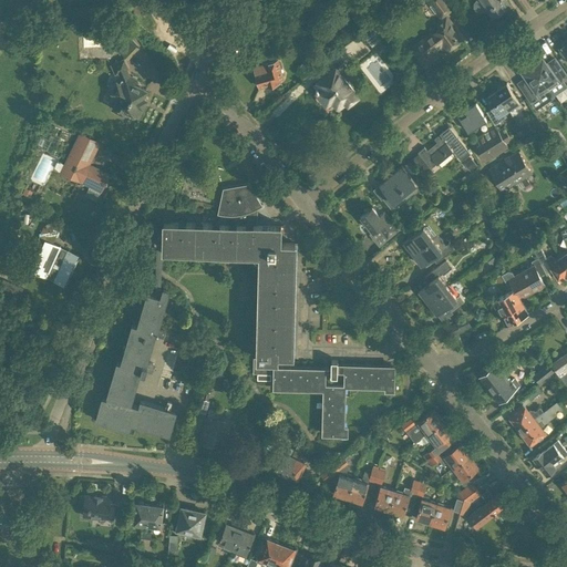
[(443,13),(452,8),(445,0),(428,0),(431,3),(430,7),(434,12),(437,13),(442,19),(436,23),(441,29),(413,49),(425,65),(435,58),(431,52),(441,44),(445,50),(461,38),(451,26),(453,24),(446,16),(445,17),(443,13)]
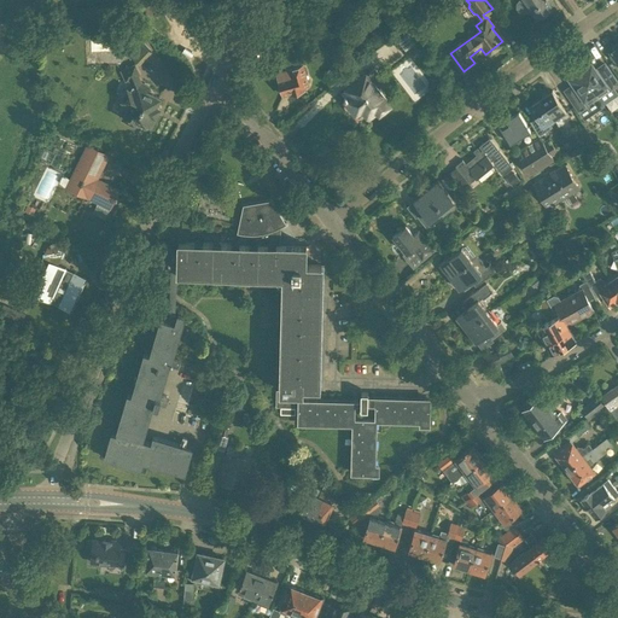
[(519,0),(519,1),(517,4),(517,7),(519,11),(523,12),(526,11),(531,9),(537,17),(555,5),(551,0),(519,0)]
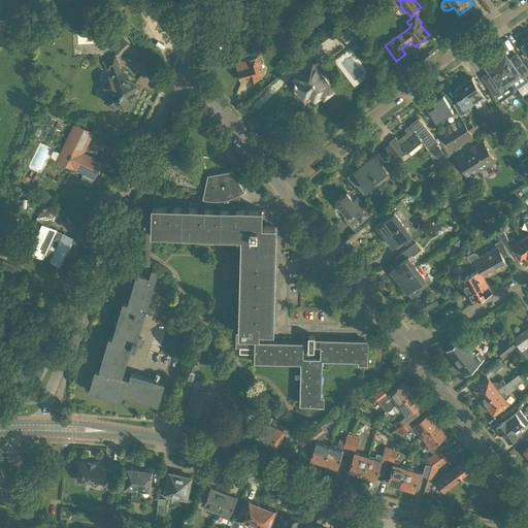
[(342,42),(349,37),(357,31),(349,20),(334,32),(342,42)]
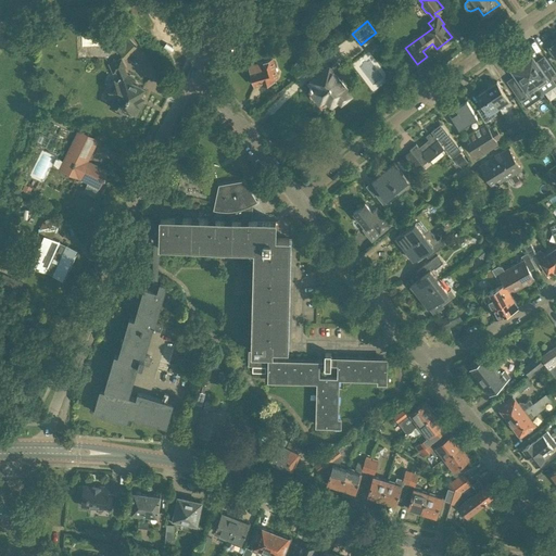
[(143,88),(135,84),(136,81),(133,80),(134,78),(127,75),(124,67),(125,66),(121,58),(110,63),(113,72),(116,71),(118,75),(116,80),(115,79),(110,90),(112,90),(106,100),(112,102),(111,105),(121,111),(123,108),(135,114),(143,97),(140,96),(143,88)]
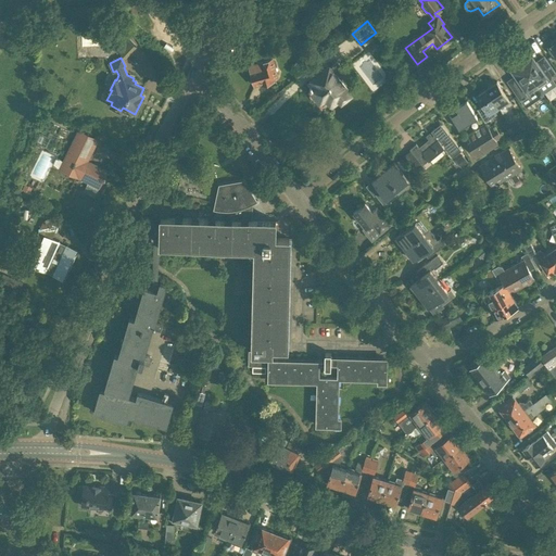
[(526,59),(520,62),(538,87),(547,81),(545,78),(548,76),(551,79),(555,75),(543,58),(538,61),(539,62),(535,64),(531,58),(528,61),(526,59)]
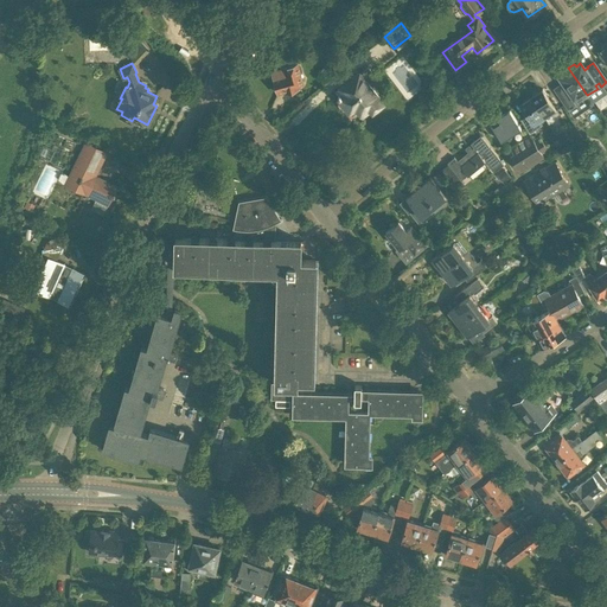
[(302,83),(298,64),(272,71),(278,94),(299,88),(299,85),(302,83)]
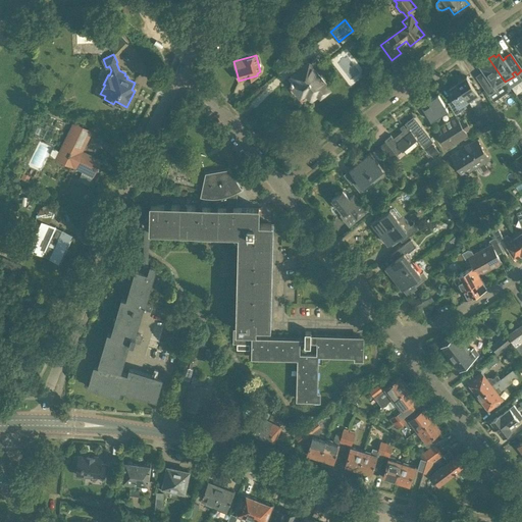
[(283,55),(278,59),(276,60),(283,68),(290,62),(283,55)]
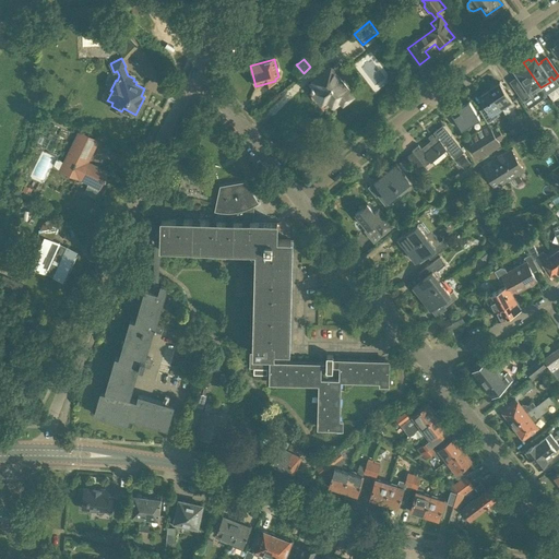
[(331,68),(310,84),(312,87),(311,88),(313,91),(312,92),(321,103),(328,98),(334,107),(342,100),(343,103),(353,95),(335,73),(343,68),(339,62),(332,69),(331,68)]
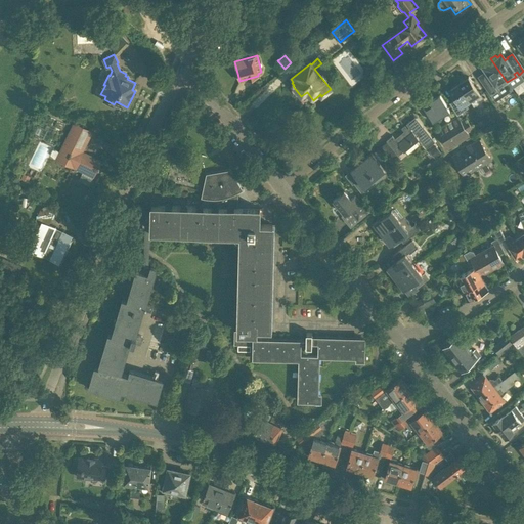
[(507,82),(490,58),(486,61),(487,63),(483,67),(487,73),(485,74),(484,73),(479,77),(490,94),(495,90),(493,87),(496,85),(498,88),(507,82)]
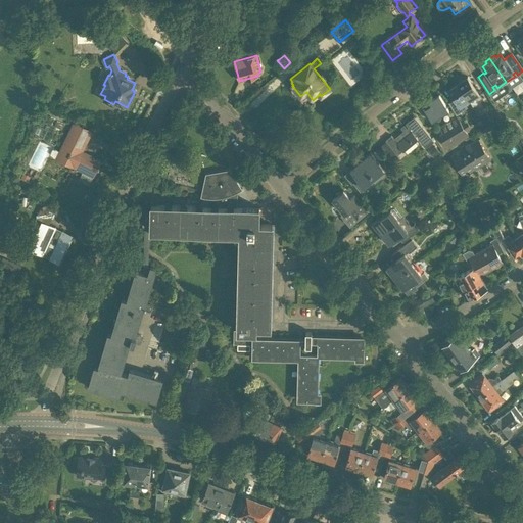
[(467,77),(458,83),(469,101),(473,106),(478,103),(476,101),(481,98),(467,77)]
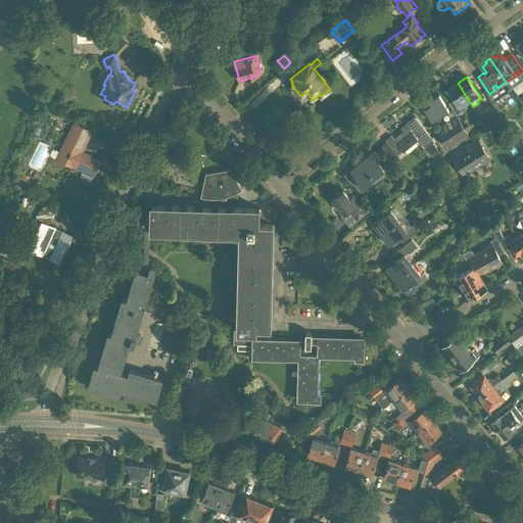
[(469,101),(458,83),(447,89),(454,99),(448,102),(456,114),(467,107),(465,104),(469,101)]
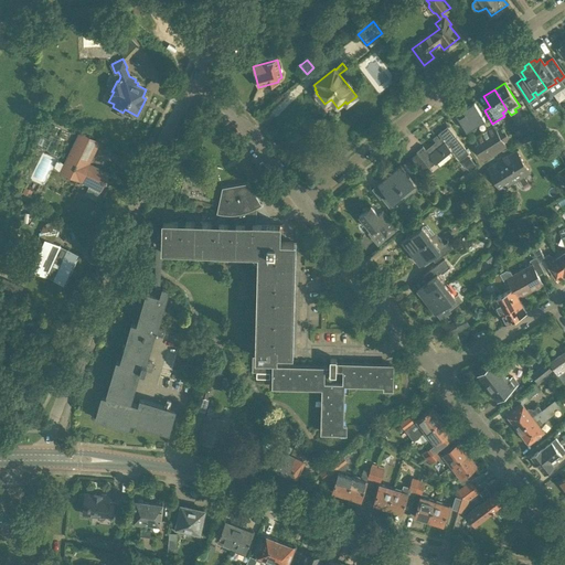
[(457,116),(467,131),(484,119),(475,103),(462,109),(465,113),(462,114),(461,113),(460,112),(458,113),(457,114),(457,115),(457,116)]
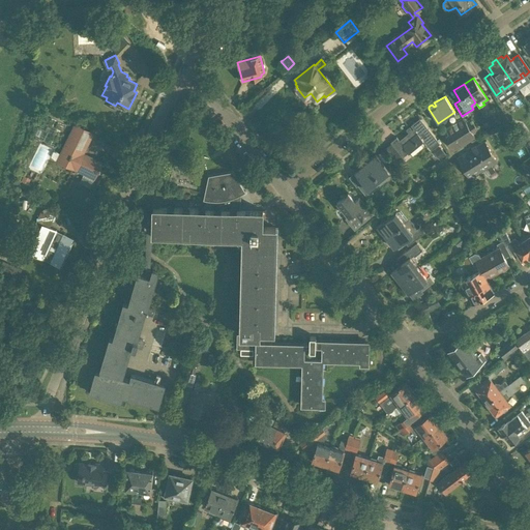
[(506,117),(501,109),(496,113),(501,120),(506,117)]
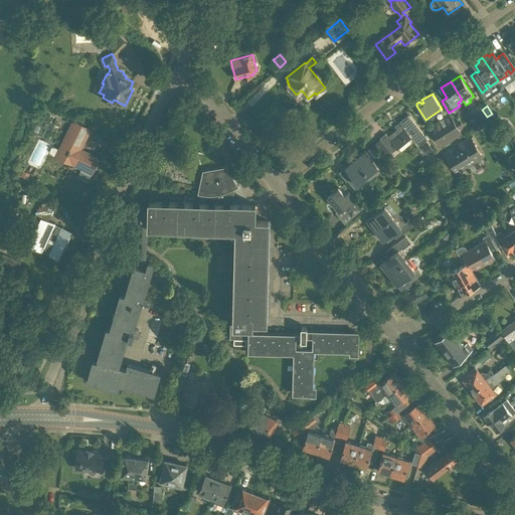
[(428,127),(441,147),(462,134),(460,131),(462,130),(465,135),(468,133),(459,118),(454,120),(450,114),(428,127)]
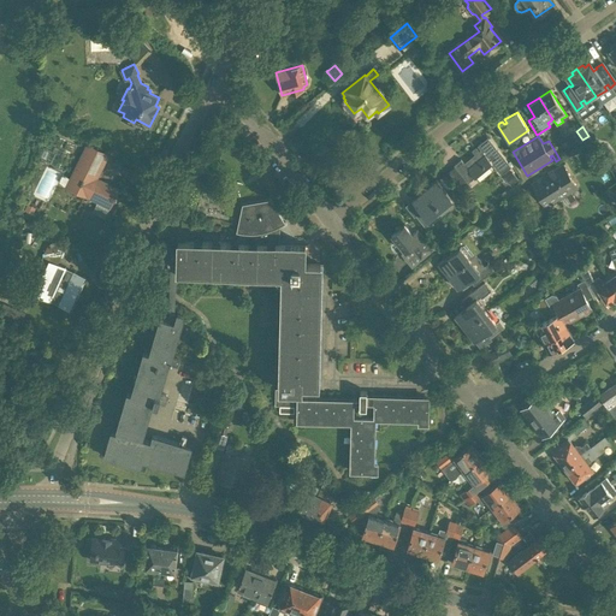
[(491,164),(502,175),(511,166),(502,155),(487,137),(477,146),(480,149),(465,163),(461,159),(454,165),(463,177),(457,183),(466,193),(472,188),(468,183),(491,164)]
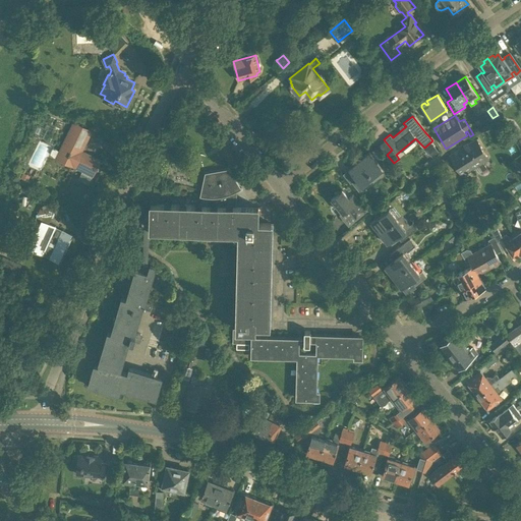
[(499,117),(493,120),(498,128),(504,124),(499,117)]
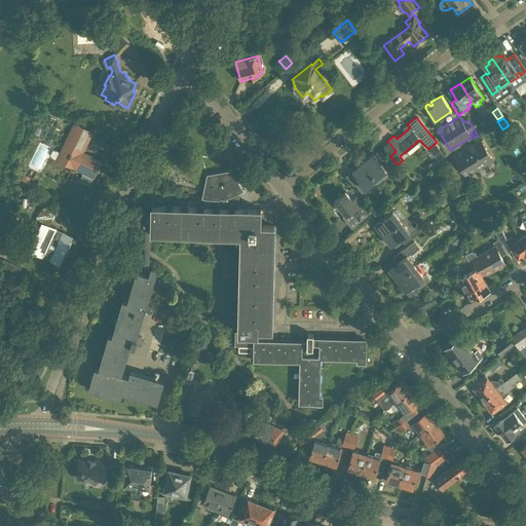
[(75,121),(61,152),(54,149),(50,155),(94,177),(101,161),(82,152),(92,130),(75,121)]
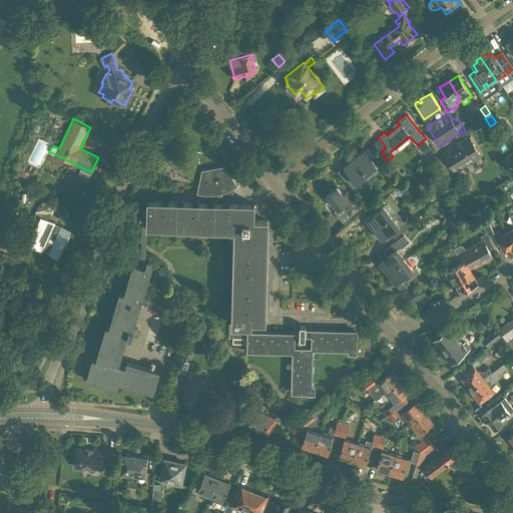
[(502,127),(506,133),(510,131),(512,129),(508,123),(502,127)]
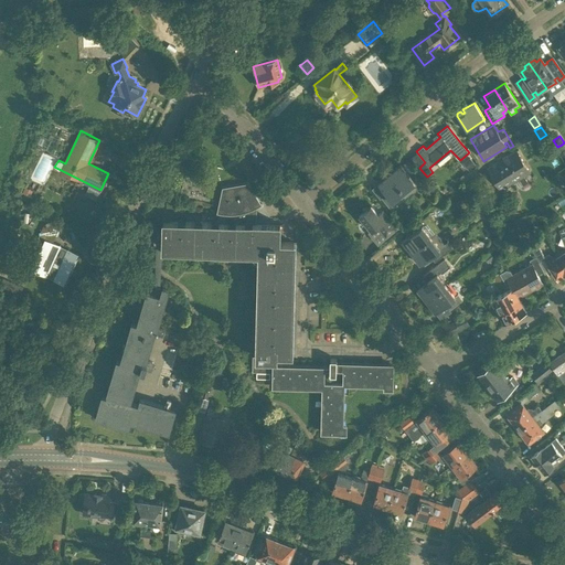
[(545,139),(534,146),(541,157),(552,151),(545,139)]
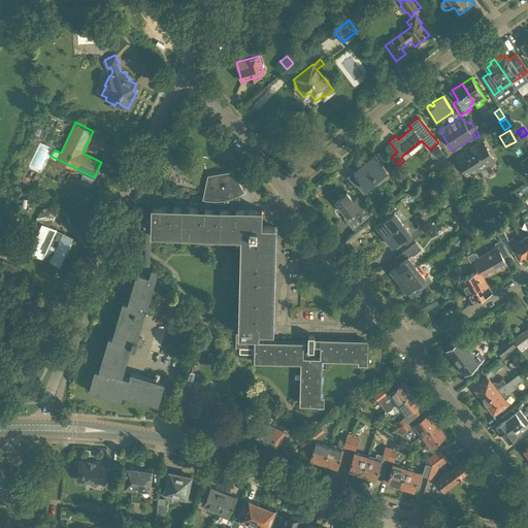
[(494,171),(490,165),(495,162),(483,140),(455,157),(468,178),(479,172),(483,178),(494,171)]
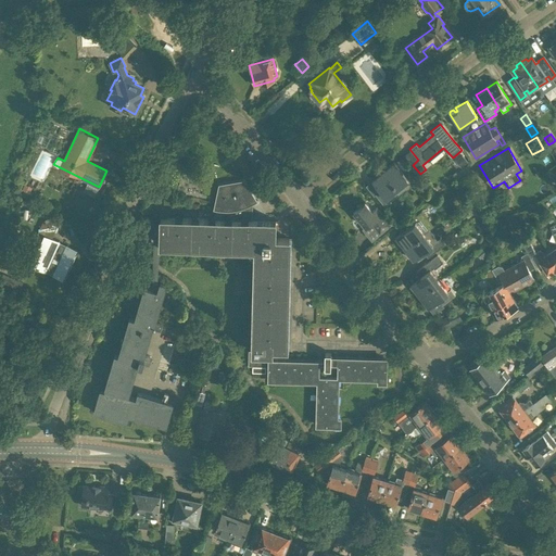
[(467,163),(462,156),(454,162),(460,168),(467,163)]
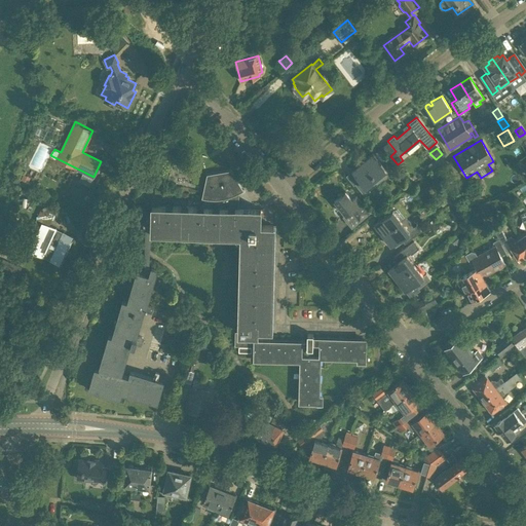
[(363,161),(377,180),(387,172),(389,175),(396,170),(385,158),(381,162),(373,153),(363,161)]
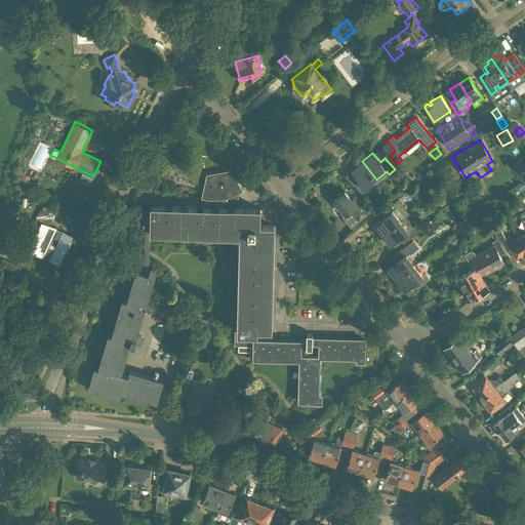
[(442,156),(432,162),(436,169),(439,174),(450,168),(446,162),(447,162),(442,156)]
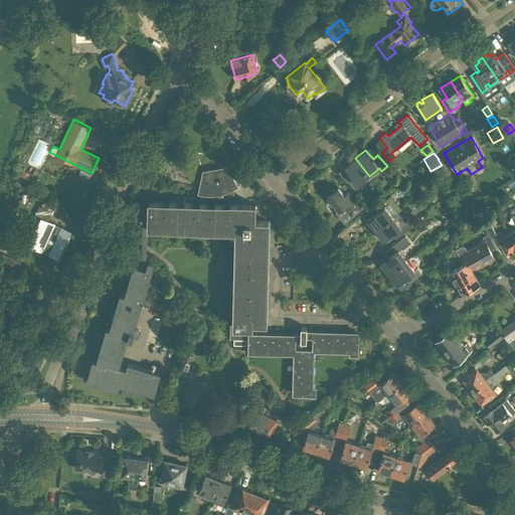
[(369,176),(355,158),(344,167),(352,176),(347,180),(357,191),(362,186),(360,184),(369,176)]
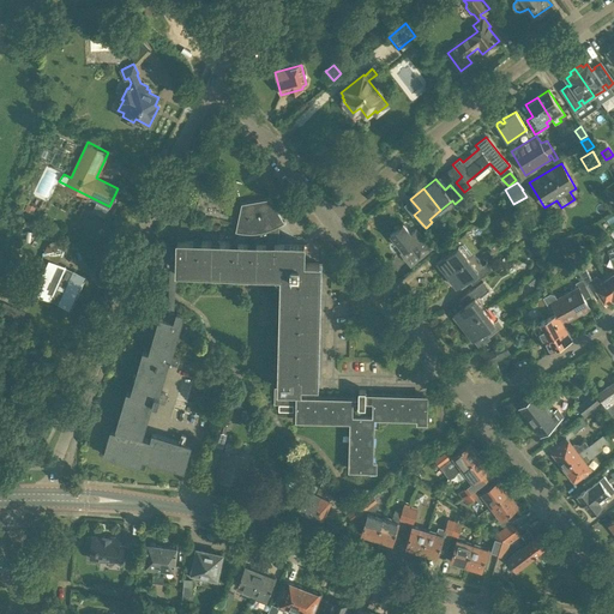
[(510,198),(505,190),(500,192),(505,200),(510,198)]
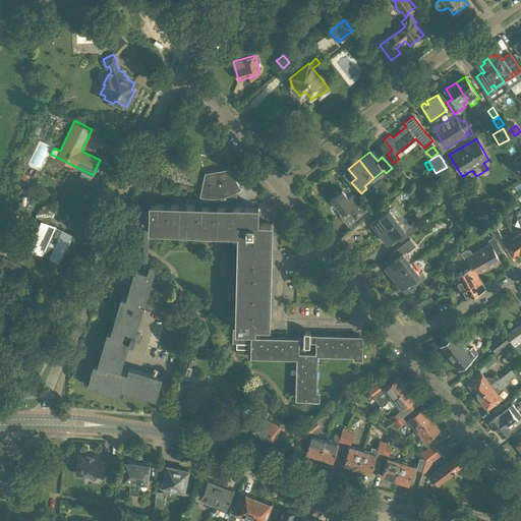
[(251,343),(252,338),(252,330),(255,330),(255,325),(269,326),(271,224),(257,223),(258,207),(234,206),(234,191),(240,188),(228,169),(206,174),(200,196),(200,206),(151,204),(150,229),(240,231),(237,329),(233,329),(233,342),(251,343)]
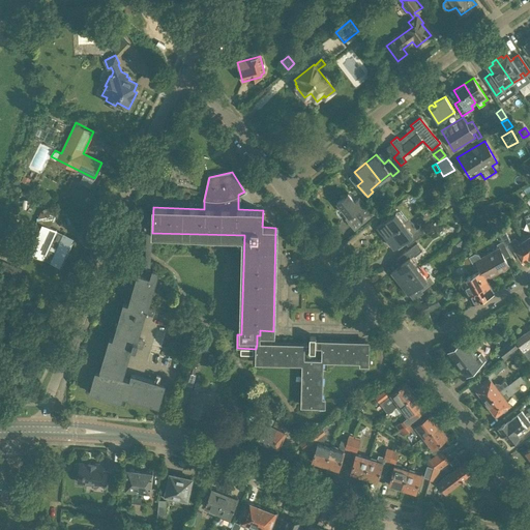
[(24,176),(21,180),(28,184),(30,179),(24,176)]
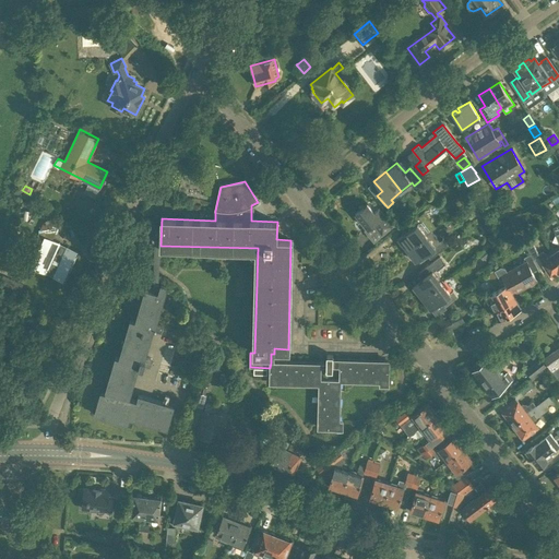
[(442,195),(436,188),(431,191),(438,199),(442,195)]
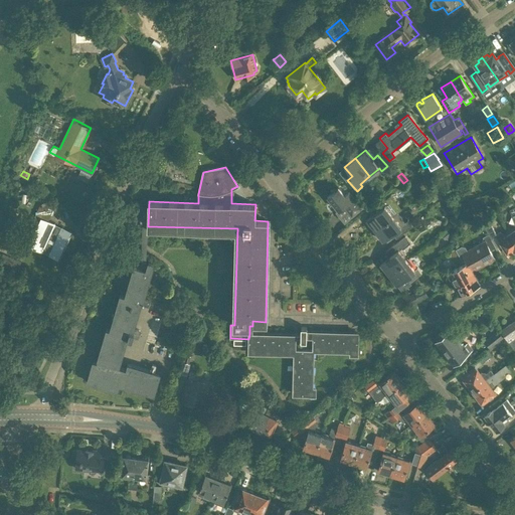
[(344,195),(338,187),(335,190),(331,189),(330,193),(327,196),(330,199),(329,203),(333,204),(338,209),(336,211),(345,222),(362,207),(349,191),(344,195)]
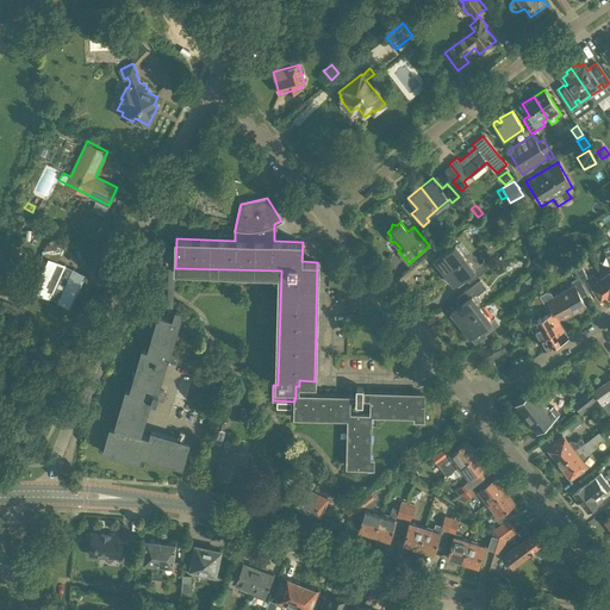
[(443,273),(465,256),(456,244),(460,242),(454,235),(441,246),(444,251),(434,260),(443,273)]
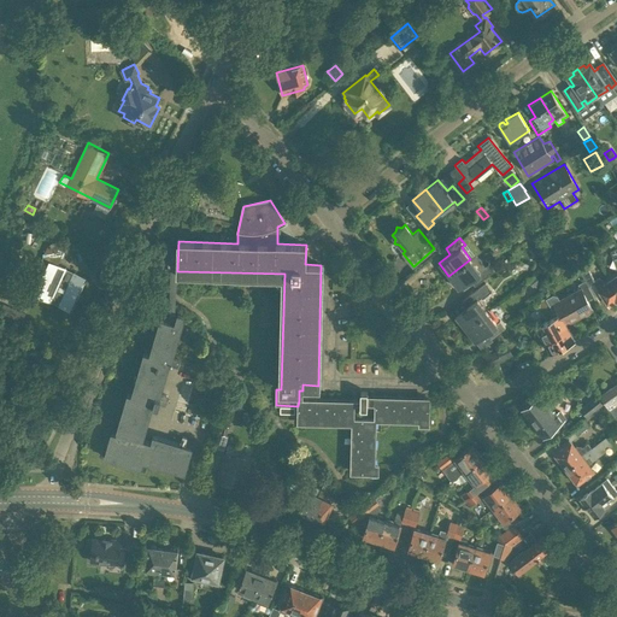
[(51,303),(51,301),(59,305),(58,306),(71,311),(87,278),(74,272),(72,274),(64,270),(65,269),(57,265),(64,251),(48,245),(40,263),(51,268),(39,297),(51,303)]
